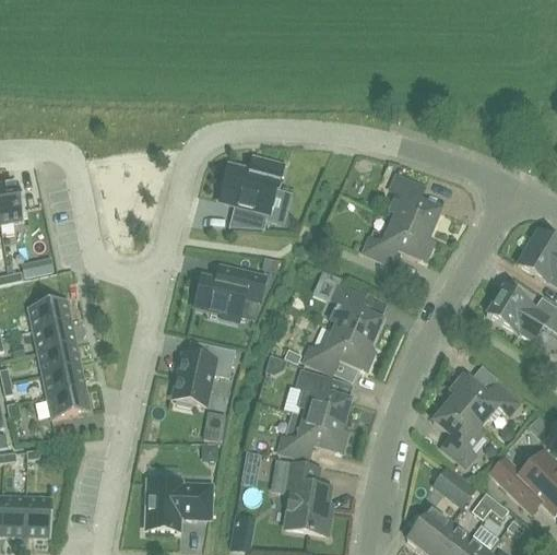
[(12,6),(10,19),(19,19),(20,6),(12,6)]
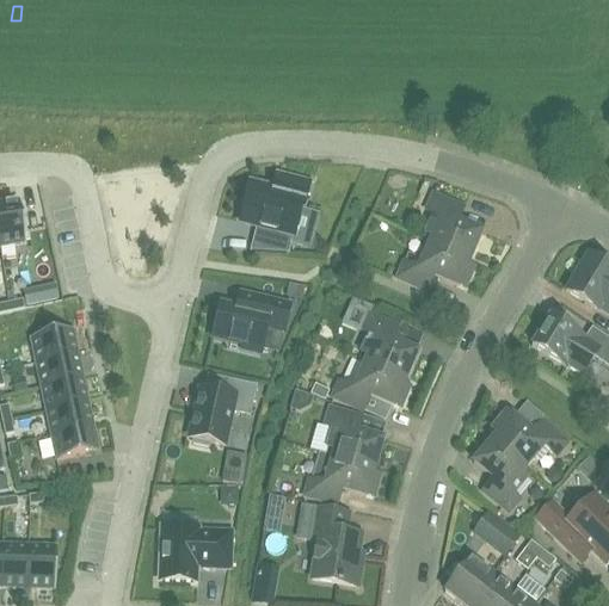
[(22,6),(20,20),(30,22),(31,7),(22,6)]
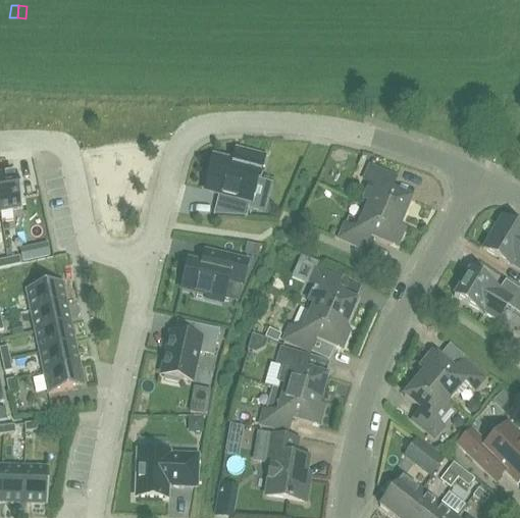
[(309,18),(309,31),(317,31),(317,18),(309,18)]
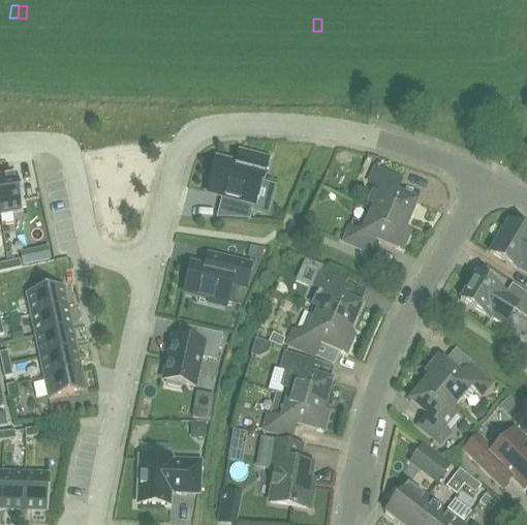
[(218,157),(210,188),(223,192),(217,214),(251,217),(251,216),(262,175),(265,175),(269,157),(241,150),(238,162),(218,157)]
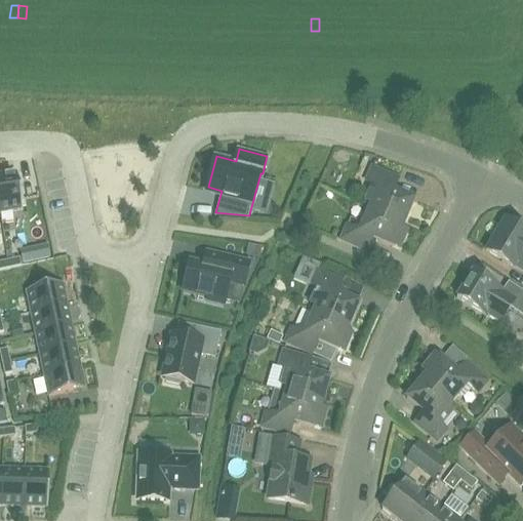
[(372,200),(370,205),(404,221),(414,197),(394,188),(399,175),(373,164),(367,177),(374,181),(366,198),(372,200)]
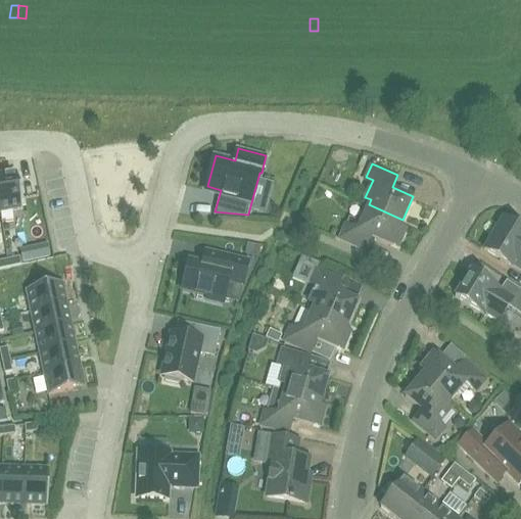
[(16,169),(0,171),(0,199),(1,208),(22,205),(16,169)]
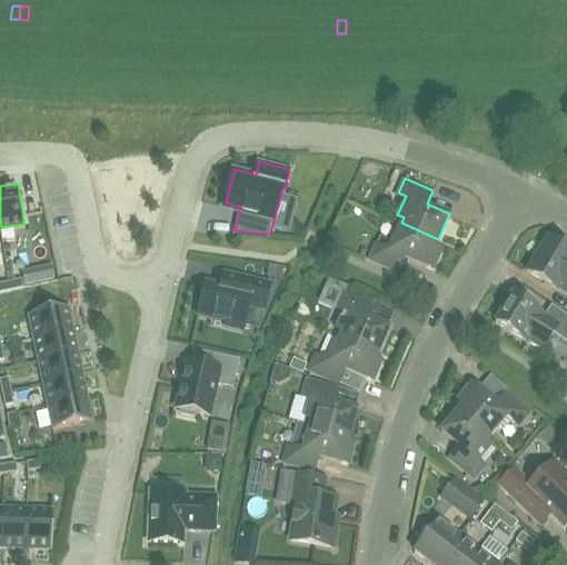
[(390,247),(377,241),(370,256),(399,268),(405,255),(433,267),(441,247),(436,245),(438,239),(401,222),(390,247)]
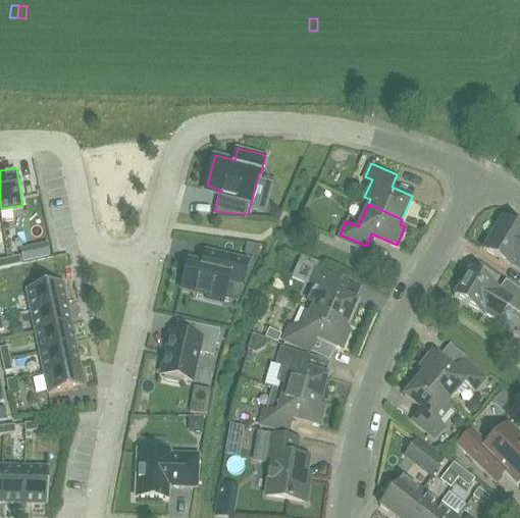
[(483,246),(512,263),(513,262),(519,266),(519,225),(502,215),(483,246)]
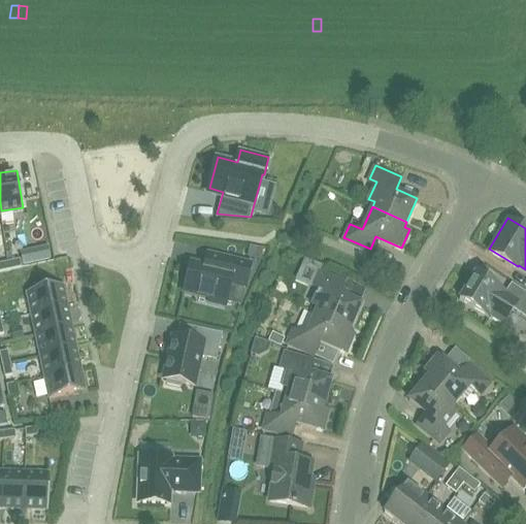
[(36,243),(39,257),(51,255),(47,240),(36,243)]
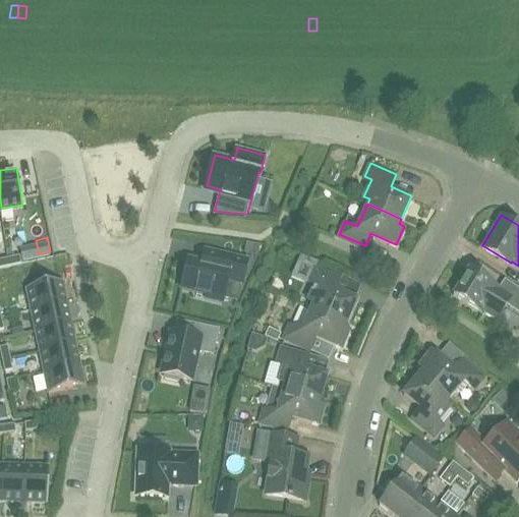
[(248,257),(225,252),(206,247),(203,260),(188,256),(182,285),(207,291),(206,295),(223,299),(224,295),(228,278),(243,281),(248,257)]
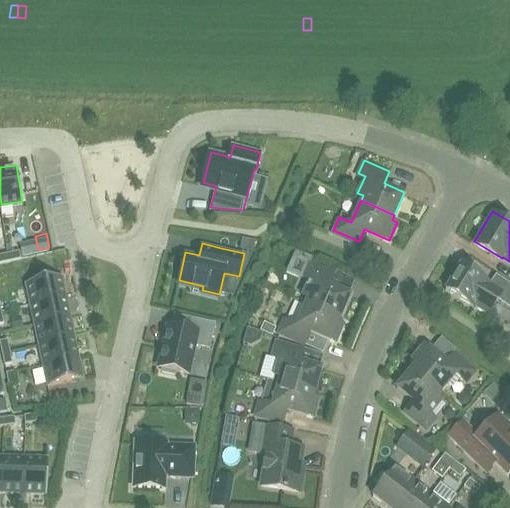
[(20,248),(9,251),(10,258),(22,256),(20,248)]
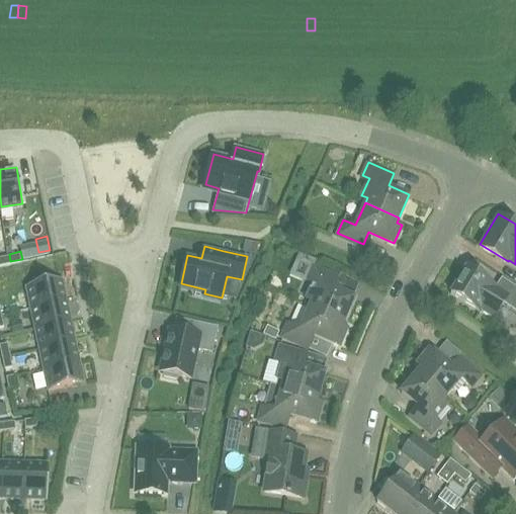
[(297,251),(291,268),(303,272),(310,255),(297,251)]
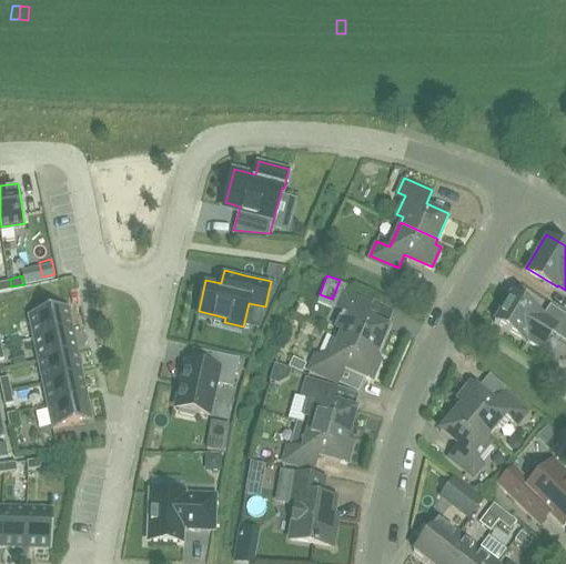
[(10,279),(0,280),(0,289),(11,286),(10,279)]
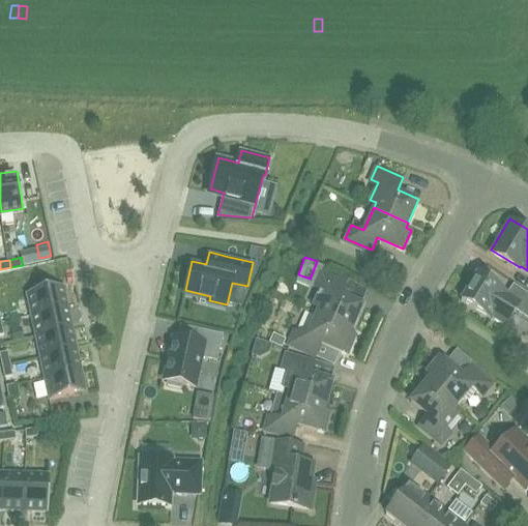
[(312,309),(318,312),(352,326),(362,302),(342,293),(347,281),(321,269),(315,284),(322,286),(312,309)]
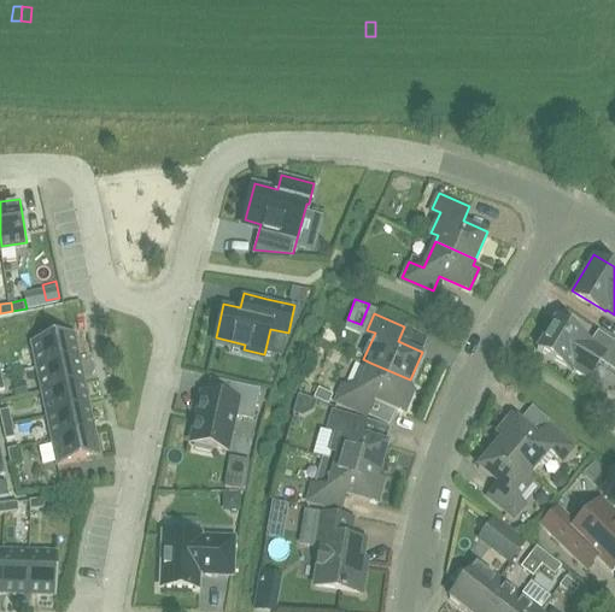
[(591,337),(556,316),(549,327),(543,329),(538,336),(540,342),(538,346),(573,368),(574,366),(590,376),(601,358),(614,368),(614,345),(610,351),(591,339),(591,337)]
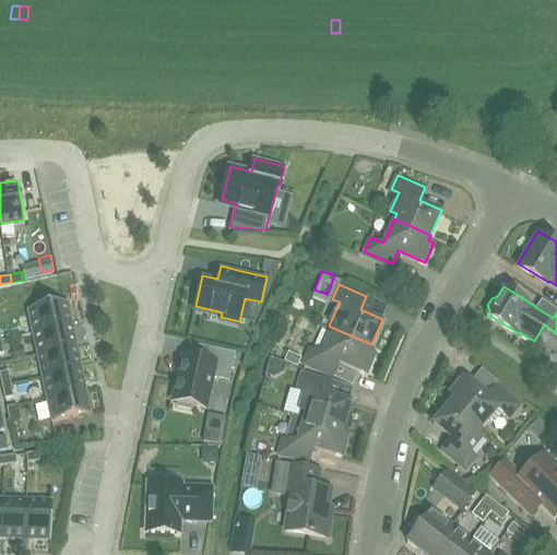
[(68,299),(28,307),(34,330),(73,321),(68,299)]
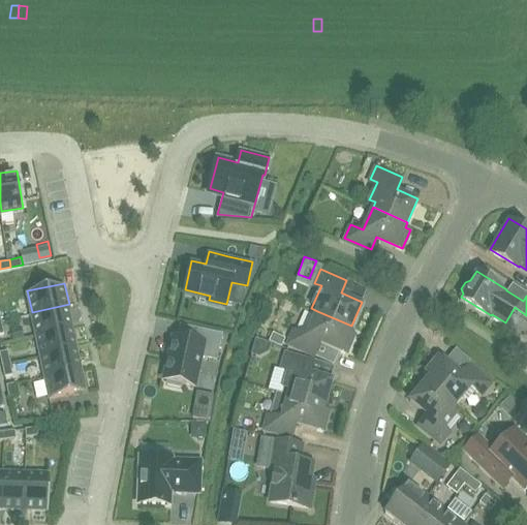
[(69,304),(32,312),(36,333),(73,326),(69,304)]
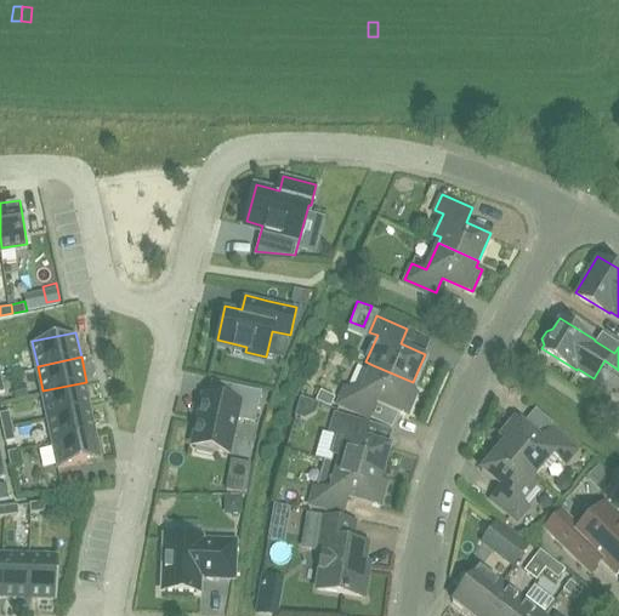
[(361,391),(346,385),(339,400),(369,414),(376,399),(407,414),(416,391),(410,388),(413,382),(373,365),(361,391)]
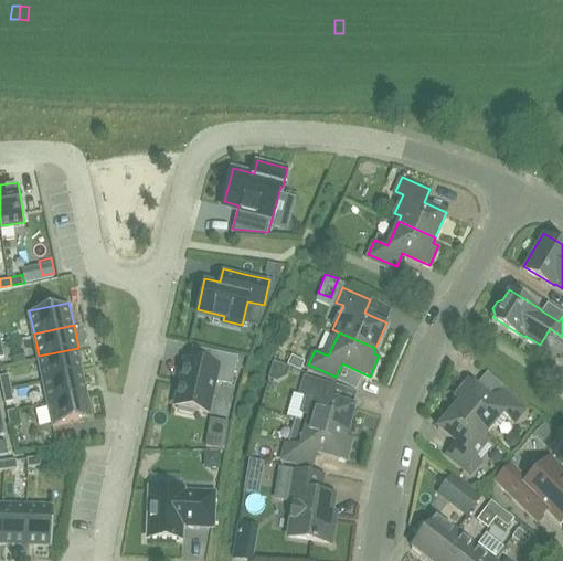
[(78,348),(39,356),(43,378),(83,370),(78,348)]
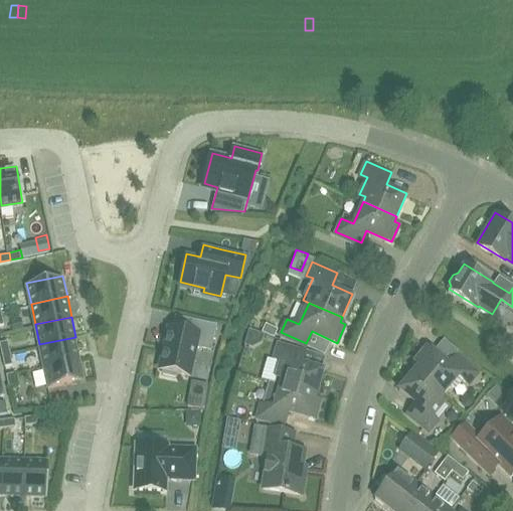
[(190,329),(170,325),(160,366),(164,366),(163,370),(176,373),(177,370),(189,372),(196,343),(210,347),(216,323),(193,318),(190,329)]
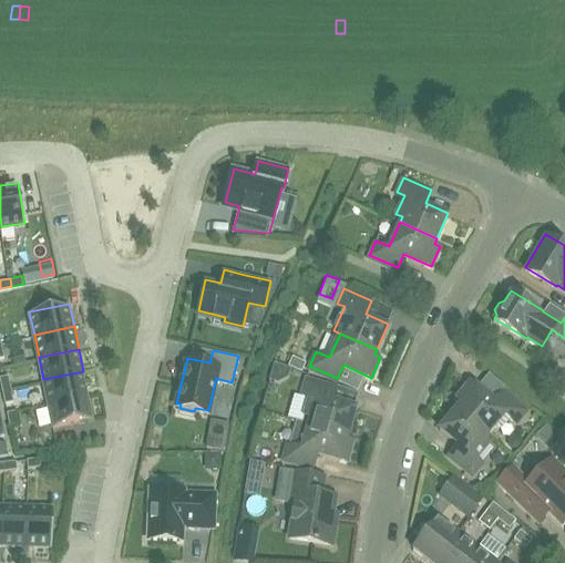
[(307,360),(294,354),(289,362),(302,369),(307,360)]
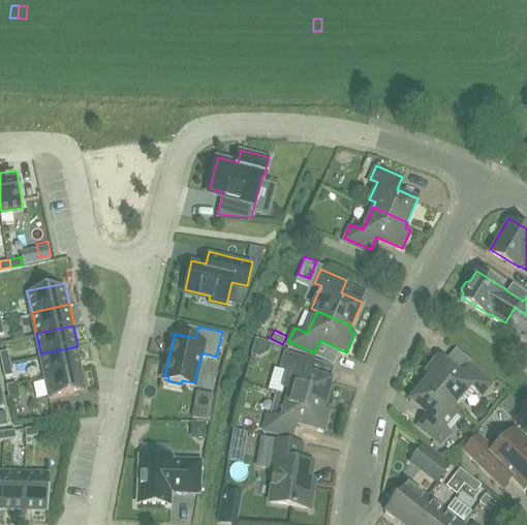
[(78,346),(40,353),(45,375),(82,367),(78,346)]
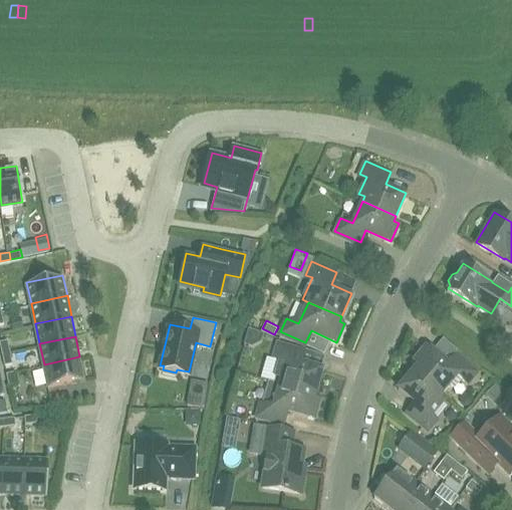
[(8,337),(0,339),(3,351),(11,349),(8,337)]
